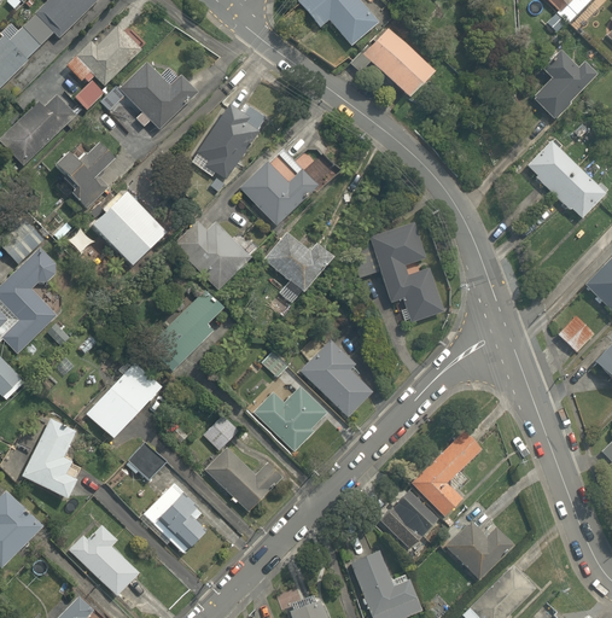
[(60,40),(99,0),(48,0),(10,40),(0,31),(0,89),(54,34),(60,40)]
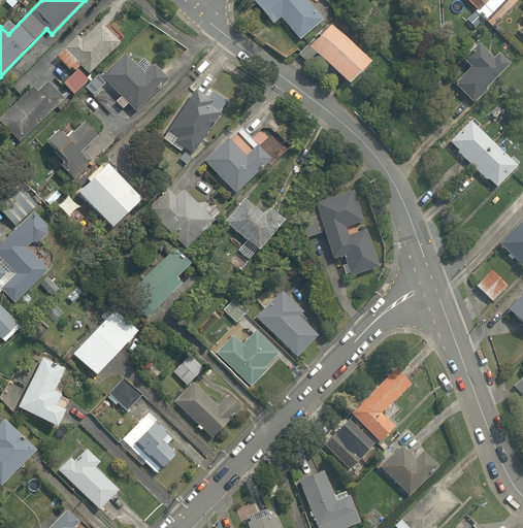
[(274,25),(282,18),(301,40),(326,19),(308,0),(258,0),(255,3),(274,25)]
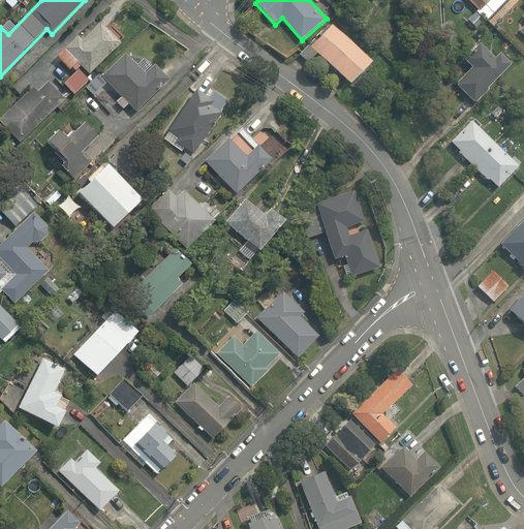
[(468,0),(479,9),(487,0),(468,0)]
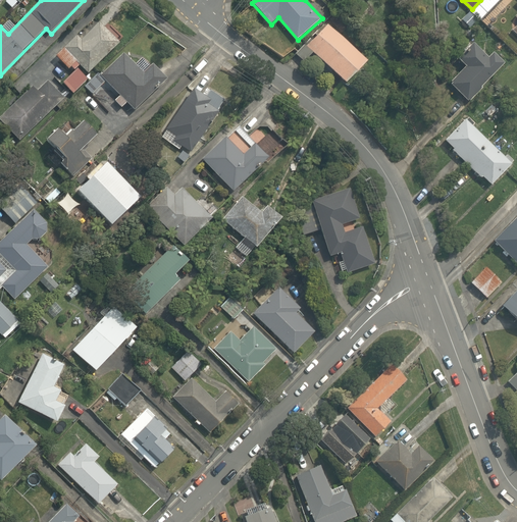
[(332,18),(307,44),(343,80),(368,55),(332,18)]
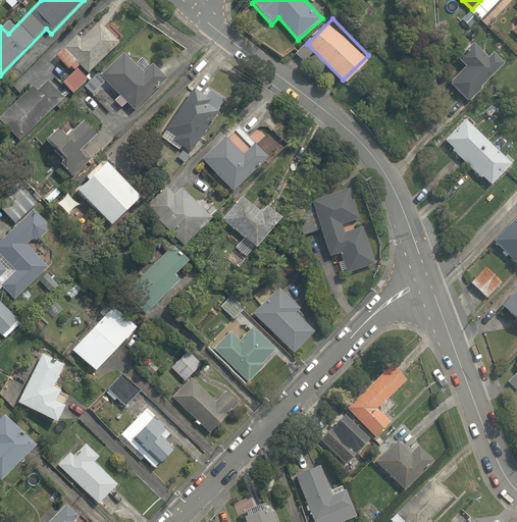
[(76,62),(79,64),(88,73),(127,36),(115,23),(107,32),(98,21),(78,41),(75,38),(57,56),(69,68),(76,62)]
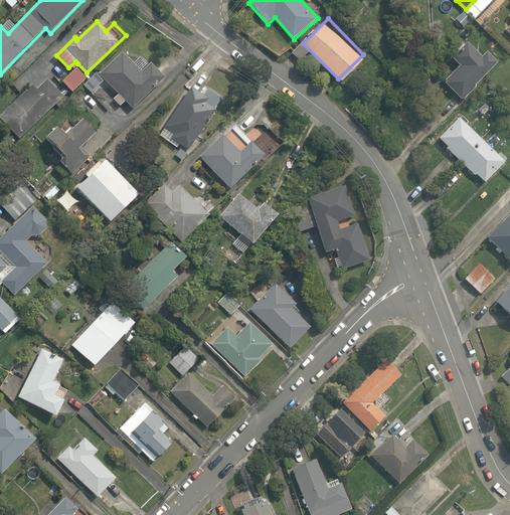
[(464,102),(497,62),(486,52),(482,56),(470,42),(454,59),(458,64),(442,82),(464,102)]
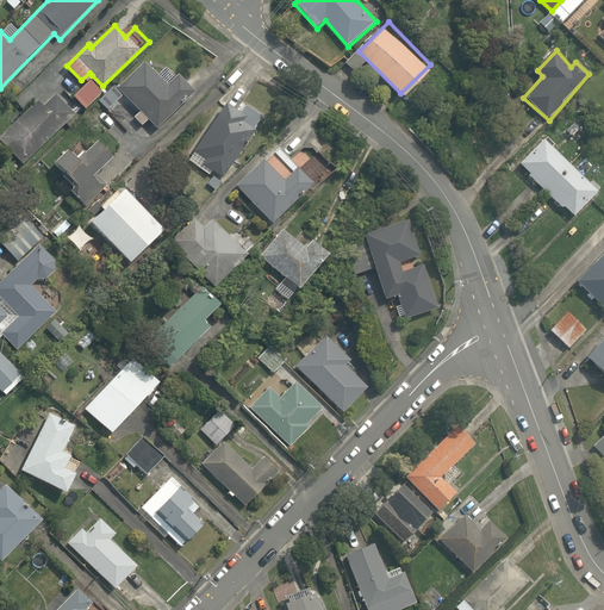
[(110,111),(125,95),(142,111),(135,119),(143,126),(148,122),(157,130),(192,92),(173,74),(166,82),(145,63),(141,58),(100,101),(110,111)]
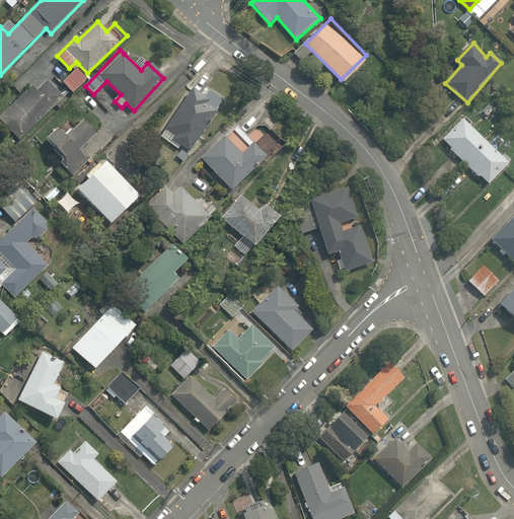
[(87,78),(75,68),(62,83),(74,93),(87,78)]
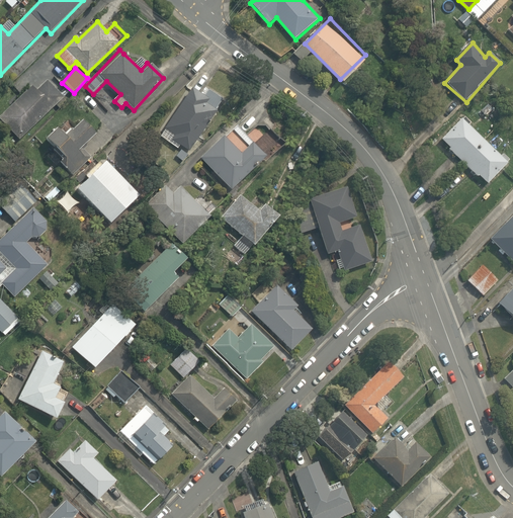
[(44,74),(0,114),(0,117),(22,142),(67,99),(44,74)]
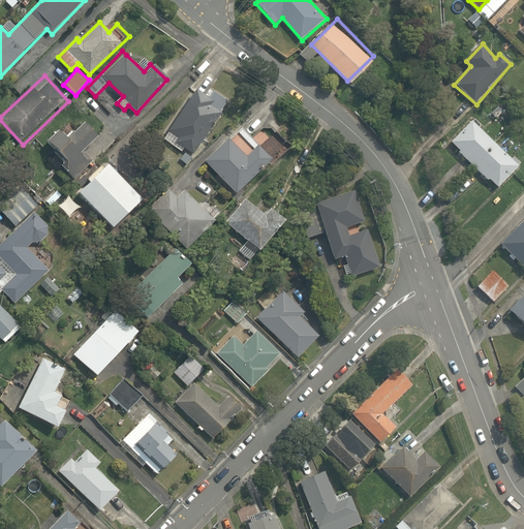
[(194,154),(228,99),(214,90),(208,99),(197,92),(179,121),(176,118),(167,131),(172,133),(166,141),(184,152),(186,149),(194,154)]
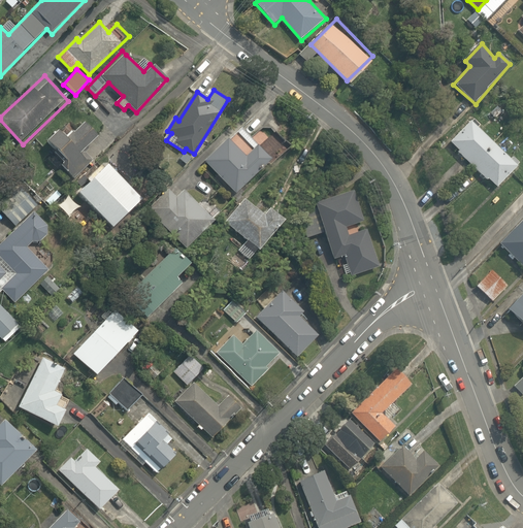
[(251,114),(205,160),(236,191),(270,157),(252,138),(263,127),(251,114)]
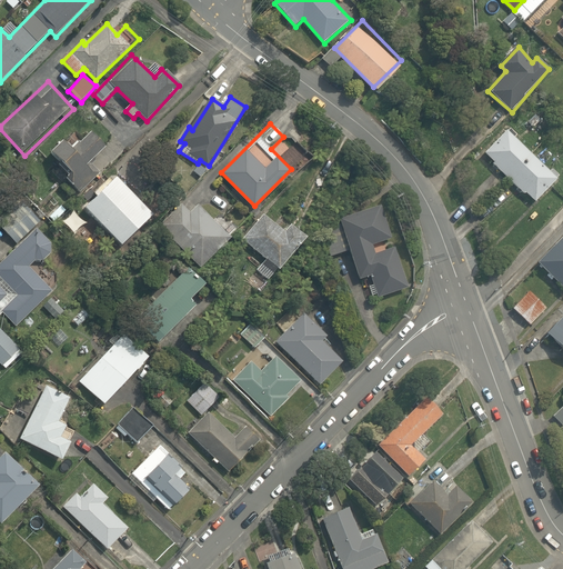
[(559,177),(505,128),(482,153),(535,201),(559,177)]
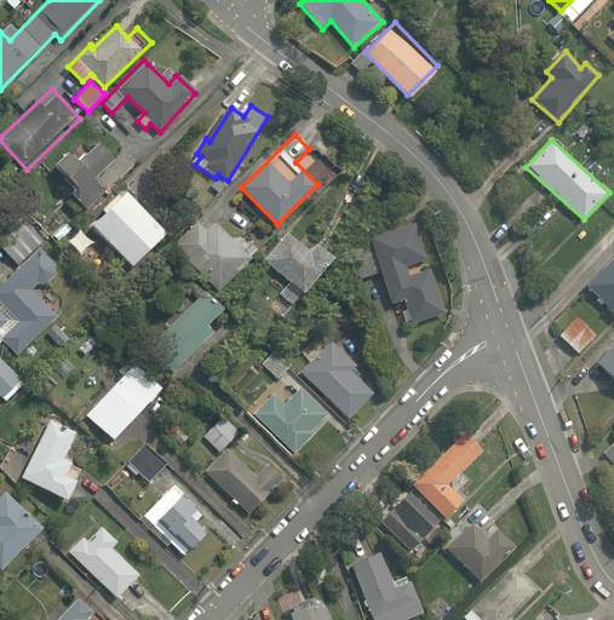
[(76,162),(68,153),(53,167),(74,188),(69,193),(82,207),(102,190),(92,181),(113,160),(97,143),(76,162)]
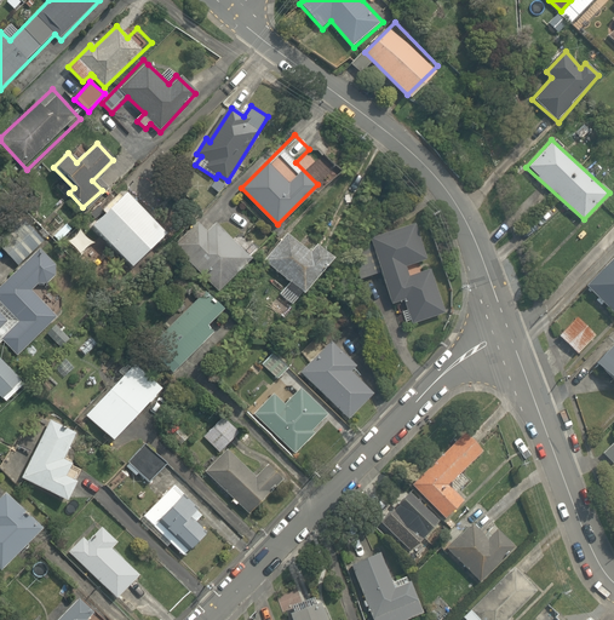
[(125,189),(89,224),(131,268),(167,231),(125,189)]
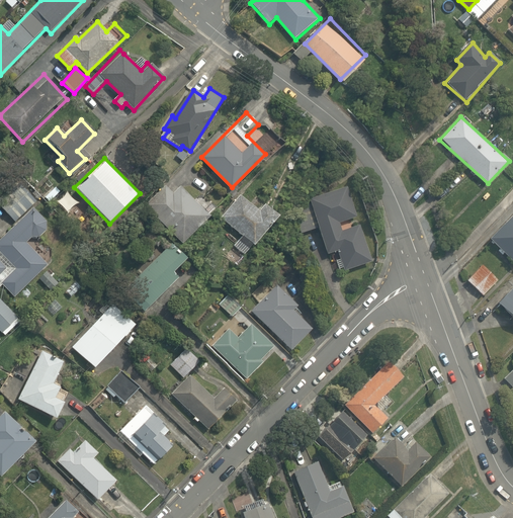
[(64,190),(54,182),(44,195),(53,203),(64,190)]
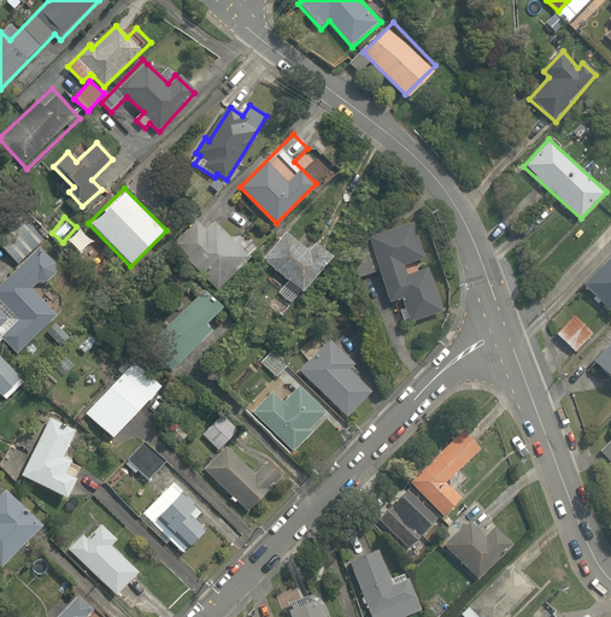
[(218,292),(251,254),(215,222),(209,229),(199,221),(172,251),(218,292)]
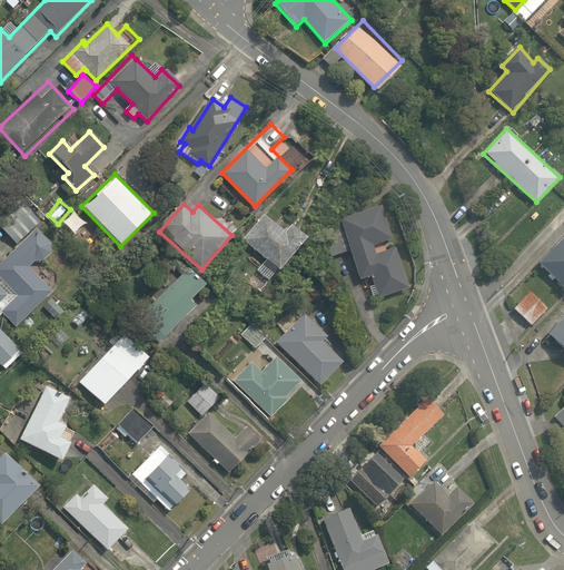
[(393,238),(379,205),(325,227),(337,256),(348,252),(360,281),(370,276),(379,300),(413,286),(397,248),(379,255),(376,246),(393,238)]
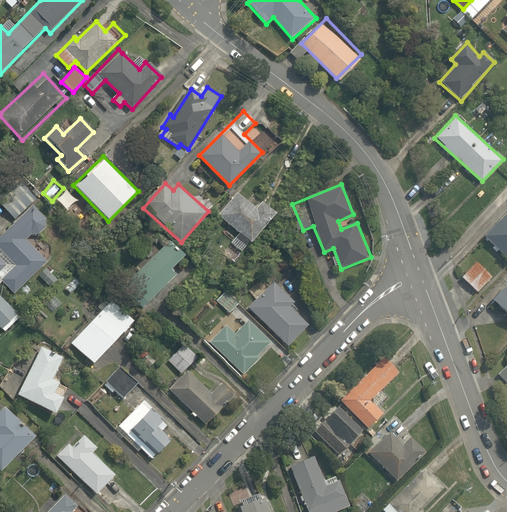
[(92,211),(69,189),(52,207),(74,229),(92,211)]
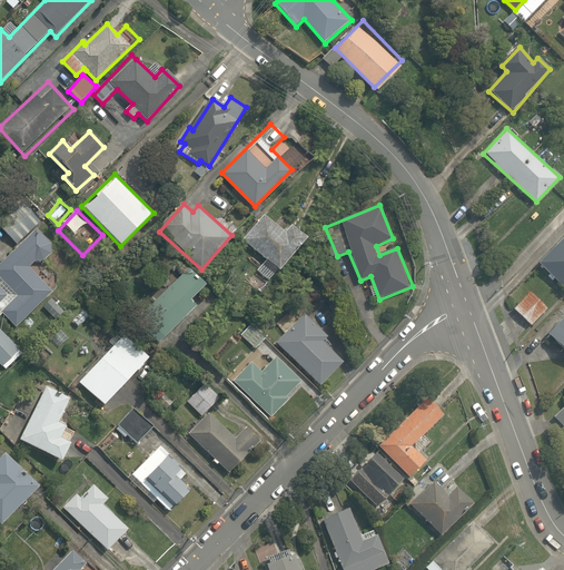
[(279,269),(304,237),(268,210),(244,243),(279,269)]
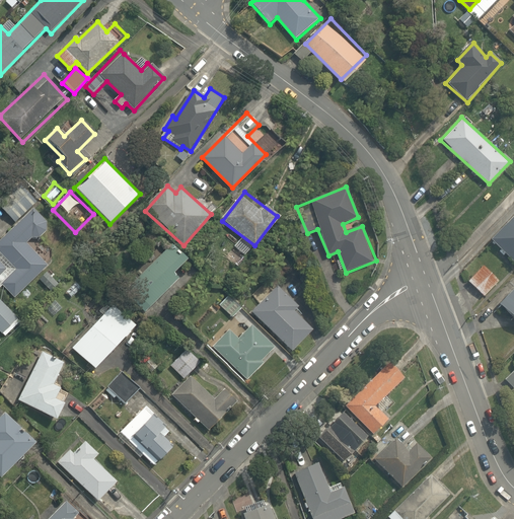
[(0,239),(0,289),(3,286),(16,298),(49,264),(27,242),(33,236),(38,239),(51,225),(30,207),(0,239)]
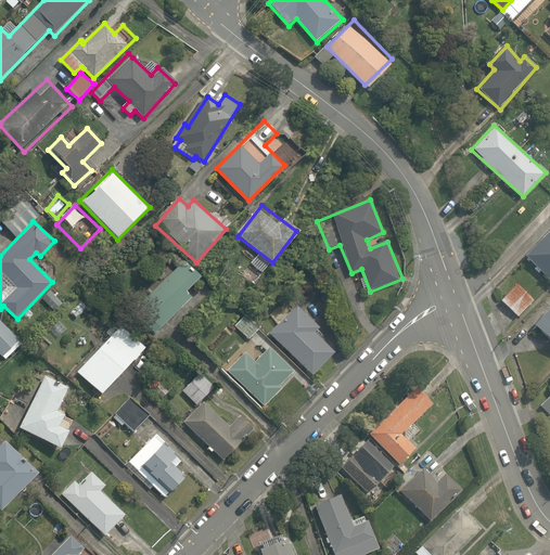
[(549,230),(525,257),(549,276),(549,230)]
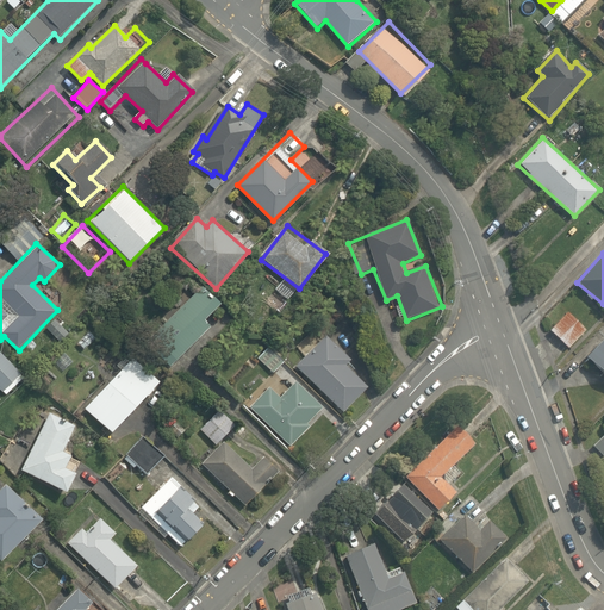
[(216,306),(199,291),(147,344),(169,366),(207,327),(201,321),(216,306)]
